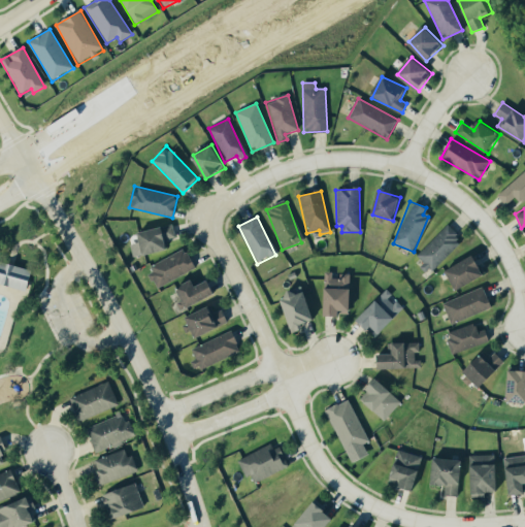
[(138,233),(140,242),(129,244),(132,258),(168,250),(166,239),(174,237),(172,225),(138,233)]
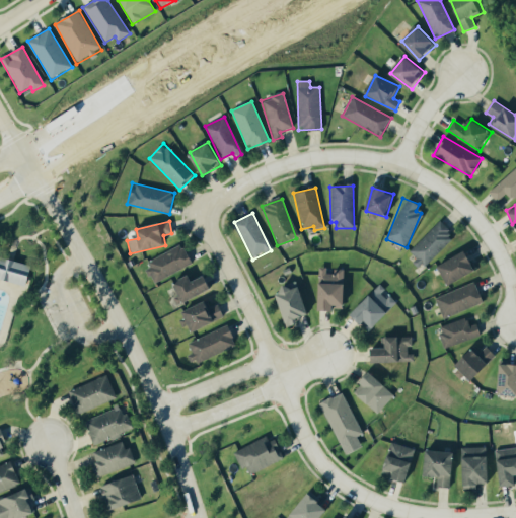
[(406,251),(421,268),(454,238),(439,222),(406,251)]
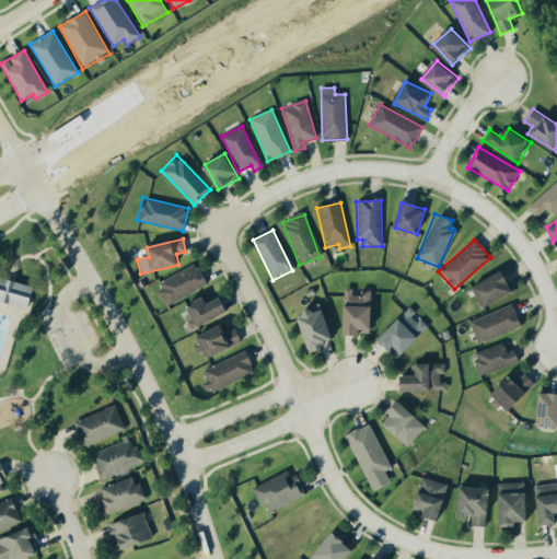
[(155,284),(166,305),(207,284),(195,264),(155,284)]
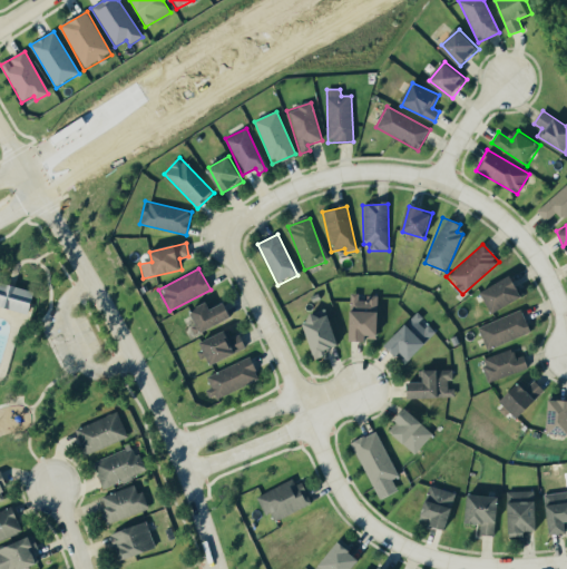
[(495,314),(525,298),(512,277),(484,293),(495,314)]
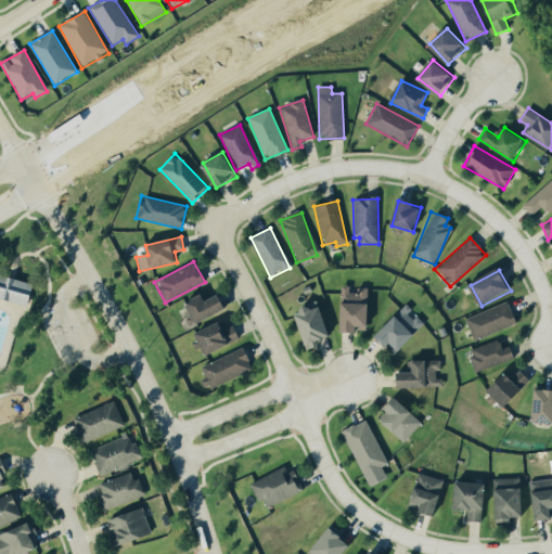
[(0,277),(29,285),(23,308),(0,300),(0,277)]
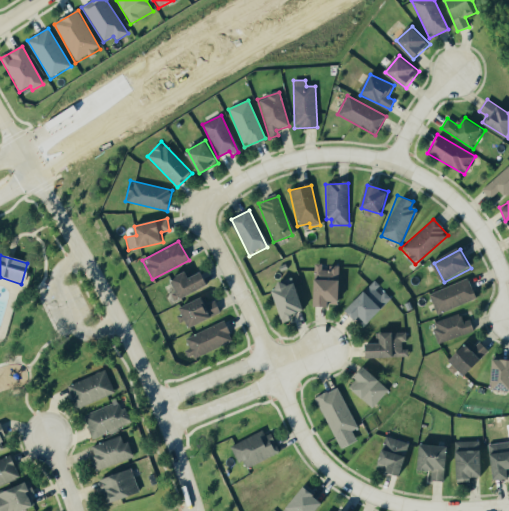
[(341,268),(323,268),(323,264),(317,264),(316,307),(332,307),(332,301),(340,301),(341,268)]
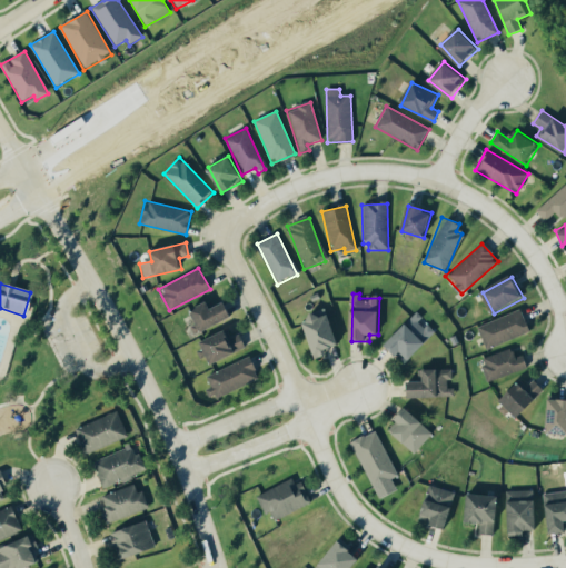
[(211,309),(208,302),(188,310),(198,332),(234,317),(227,302),(211,309)]
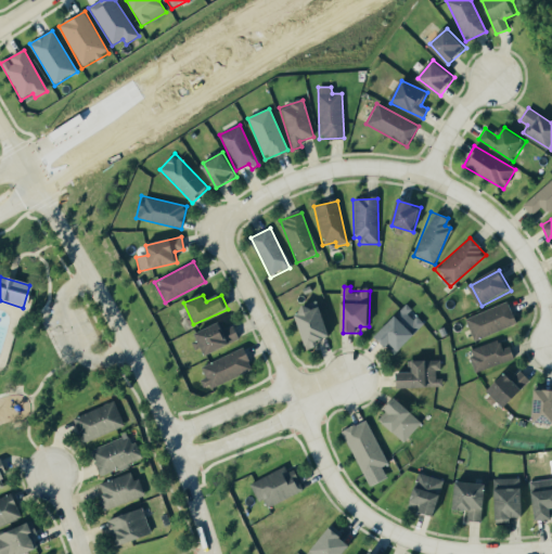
[(474,342),(517,323),(508,301),(464,320),(474,342)]
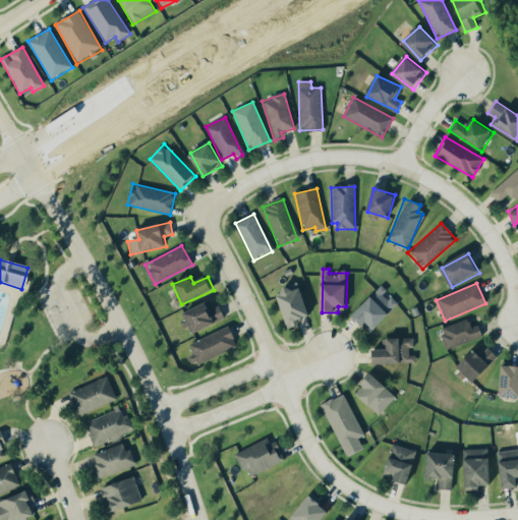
[(302,286),(279,294),(290,329),(302,325),(301,320),(312,316),(302,286)]
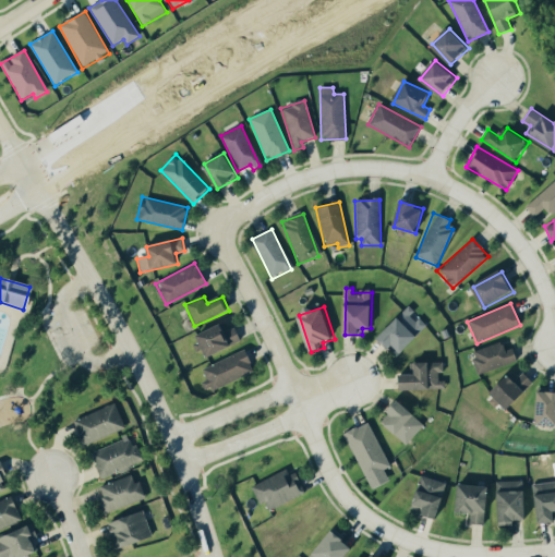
[(426,328),(408,309),(378,338),(397,358),(426,328)]
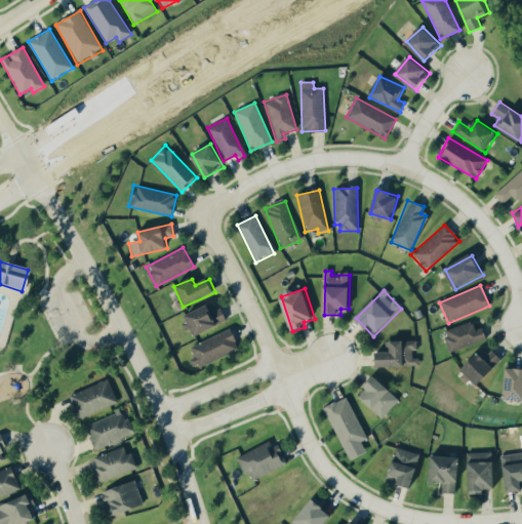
[(219,309),(211,312),(208,305),(186,315),(195,336),(227,322),(219,309)]
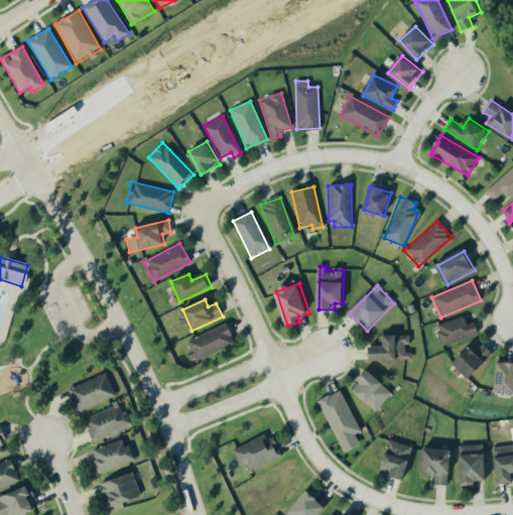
[(474,322),(467,325),(464,314),(434,326),(442,347),(478,334),(474,322)]
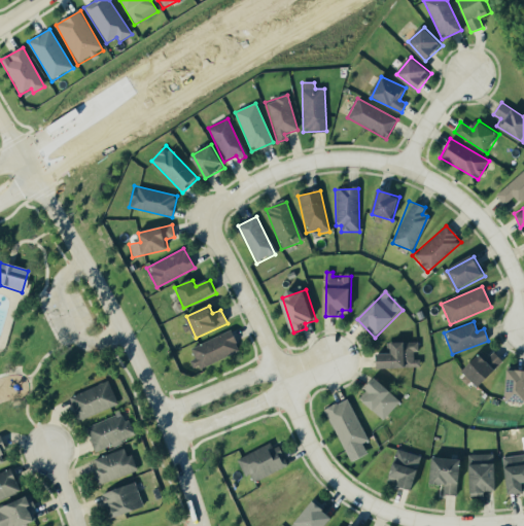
[(188,350),(199,371),(241,350),(231,329),(188,350)]
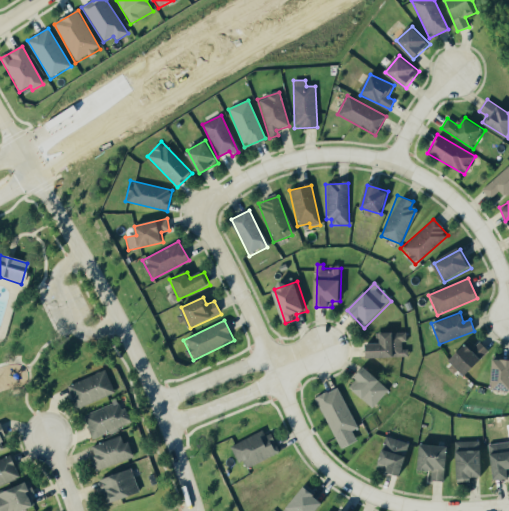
[(405,332),(375,333),(375,344),(364,345),(364,359),(406,357),(405,332)]
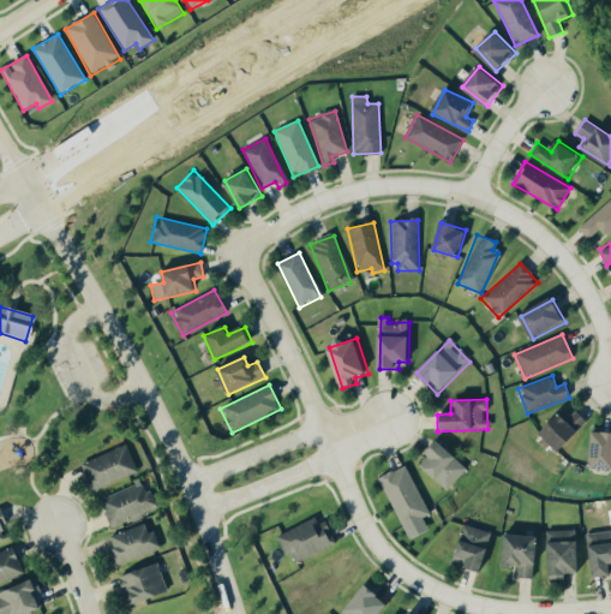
[(588,422),(575,410),(567,419),(561,415),(543,436),(562,453),(588,422)]
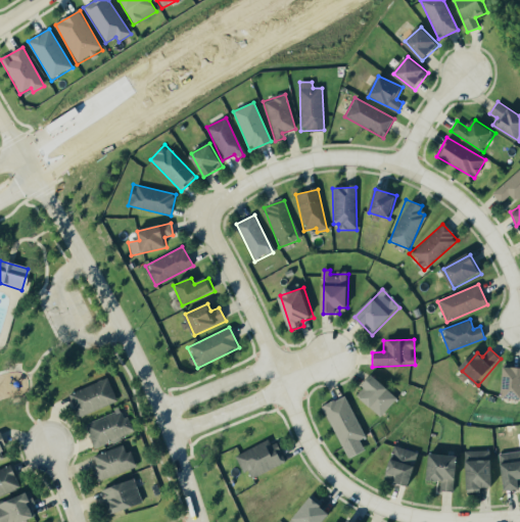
[(356,395),(375,418),(394,400),(367,370),(353,383),(361,391),(356,395)]
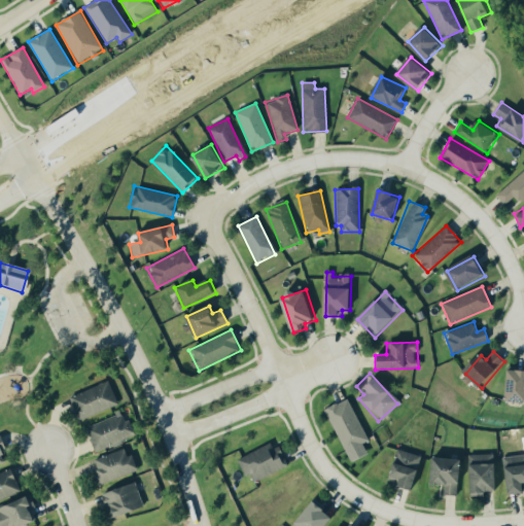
[(74,422),(69,410),(70,410),(66,398),(104,382),(113,405),(74,422)]
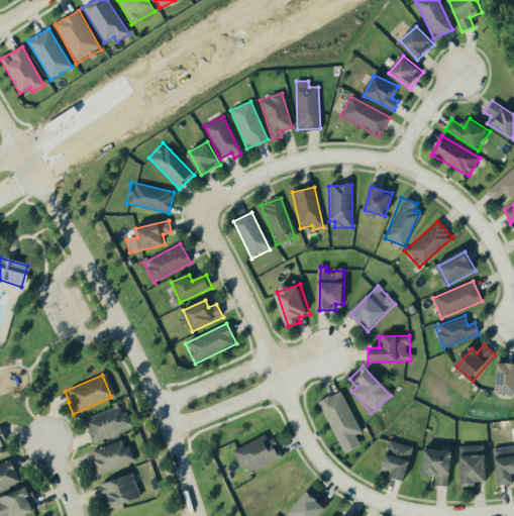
[(317,403),(337,443),(358,432),(338,392),(317,403)]
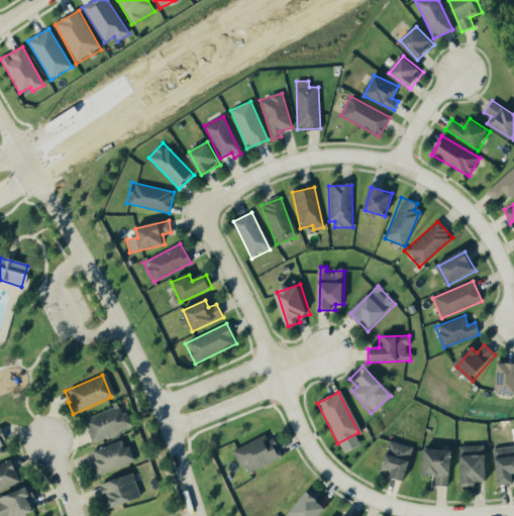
[(130,429),(121,405),(83,419),(92,443),(130,429)]
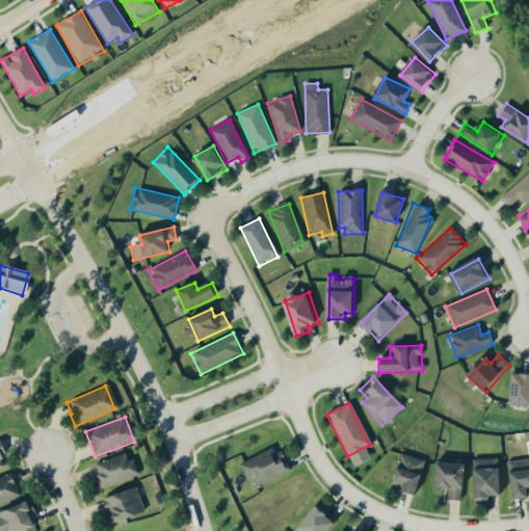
[(276,446),(239,465),(248,481),(253,479),(257,487),(290,471),(276,446)]
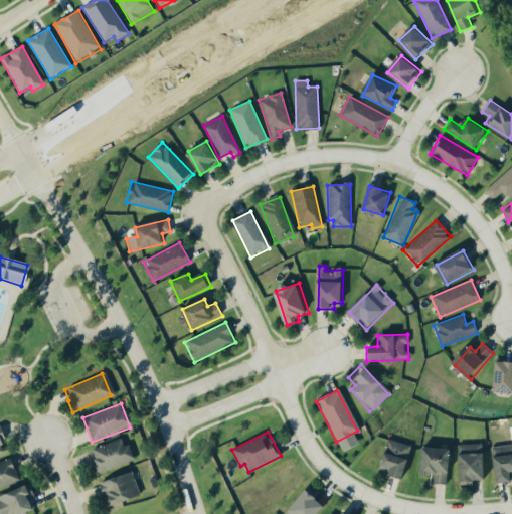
[(133,460),(123,437),(91,451),(96,463),(91,466),(96,476),(133,460)]
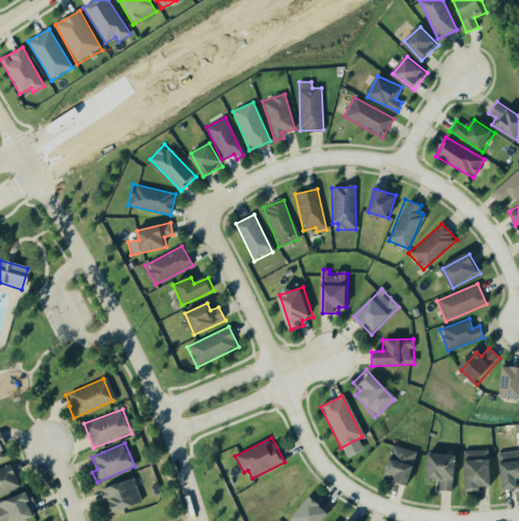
[(391,445),(380,473),(391,477),(388,483),(401,487),(414,453),(391,445)]
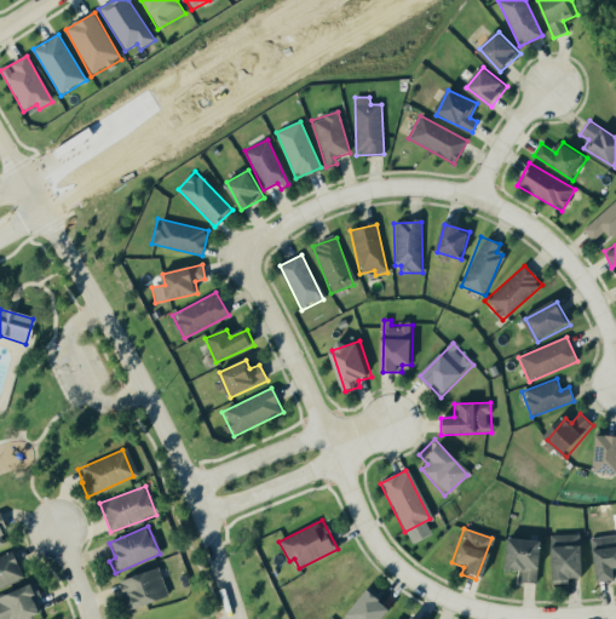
[(546,534),(548,585),(565,585),(565,578),(576,577),(575,533),(546,534)]
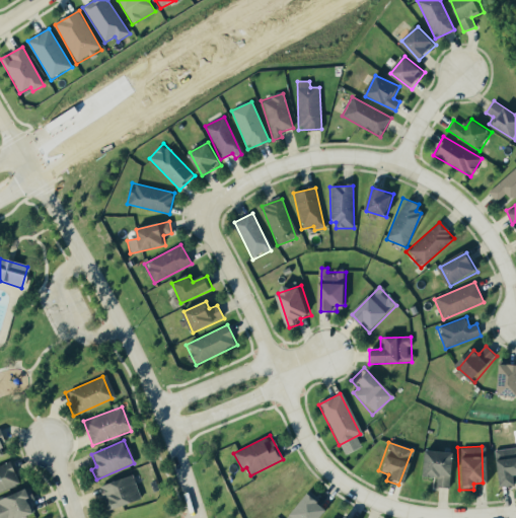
[(420,448),(417,474),(435,477),(433,487),(447,489),(452,452),(420,448)]
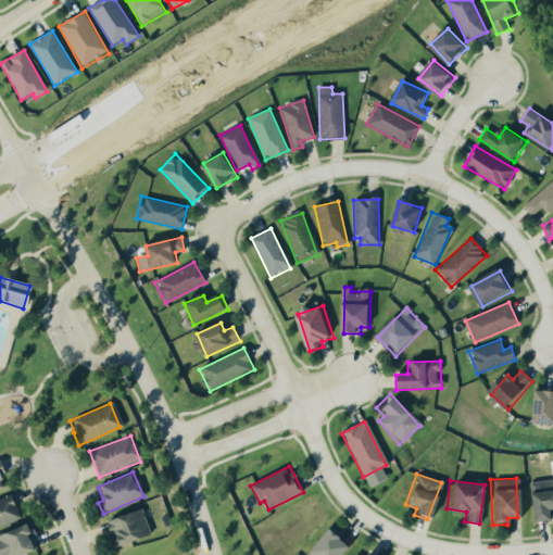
[(552,481),(532,482),(535,522),(552,521),(552,481)]
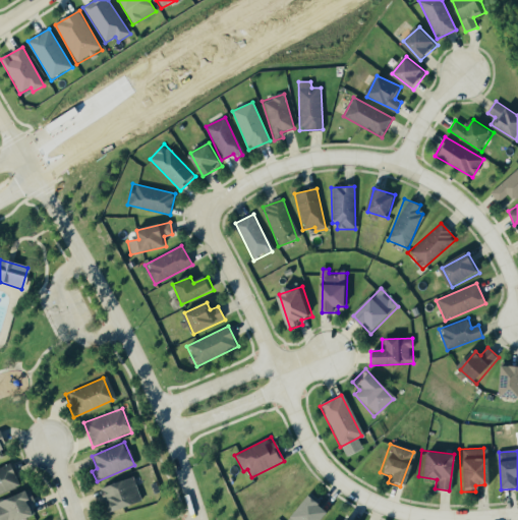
[(109,515),(141,503),(132,477),(100,489),(109,515)]
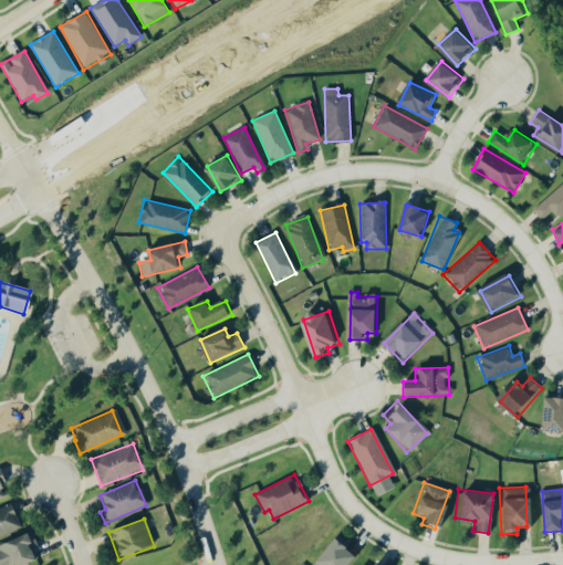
[(32,564),(41,562),(32,534),(0,544),(0,564),(32,564)]
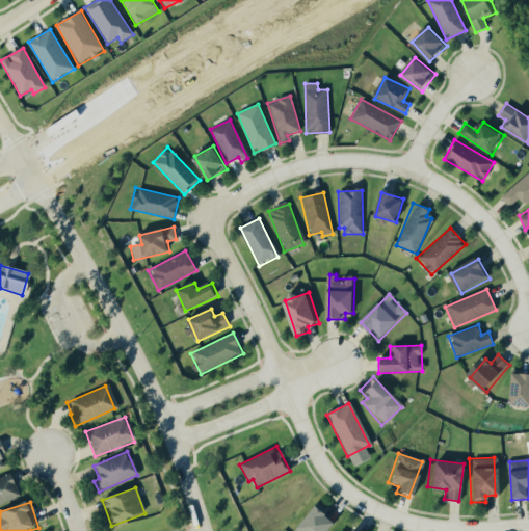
[(314,502),(289,530),(321,530),(328,523),(321,515),(325,511),(314,502)]
